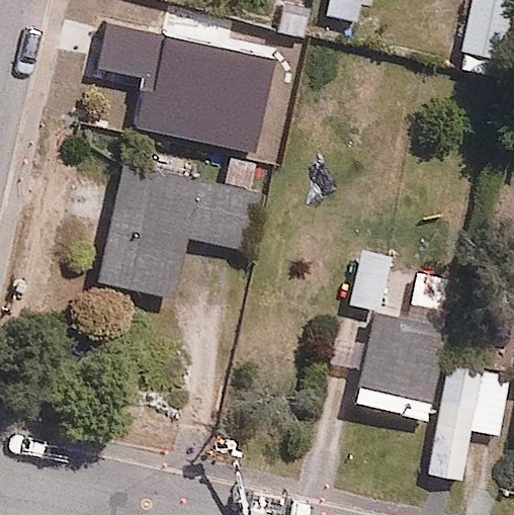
[(355,22),(361,0),(323,0),(320,12),(355,22)]
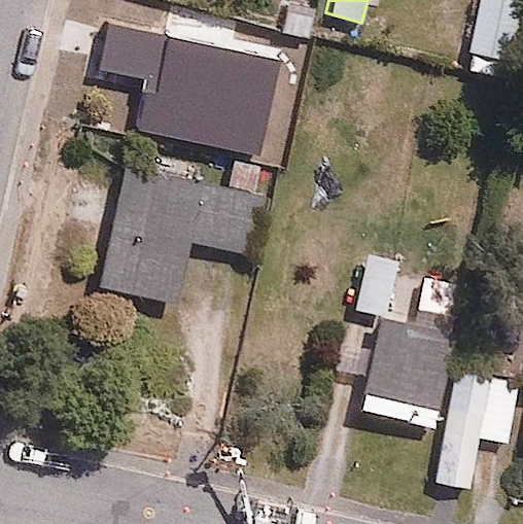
[(513,73),(522,36),(522,0),(478,0),(463,60),(513,73)]
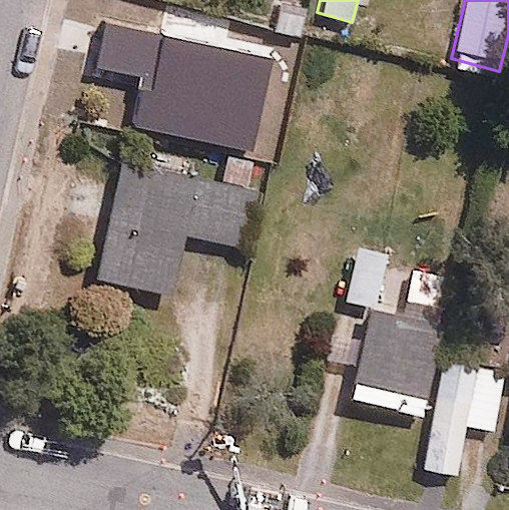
[(252,248),(265,181),(122,156),(101,278),(176,291),(186,236),(252,248)]
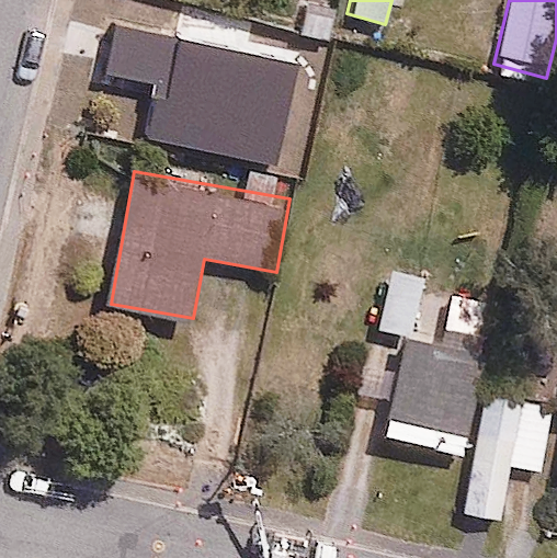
[(413,331),(425,274),(375,263),(364,321),(413,331)]
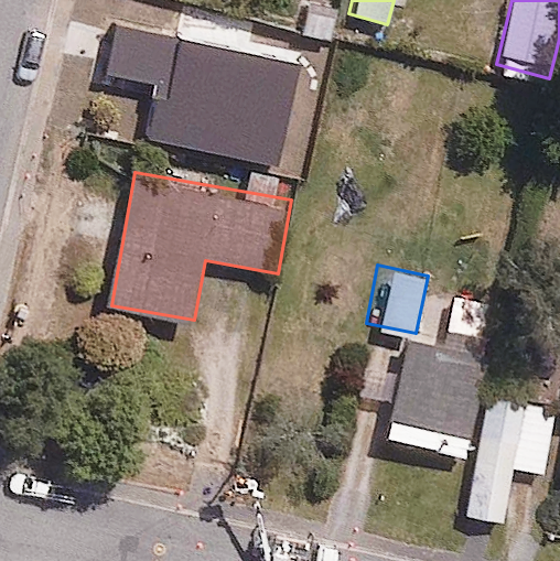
[(487,388),(494,348),(406,334),(389,441),(476,455),(487,388)]
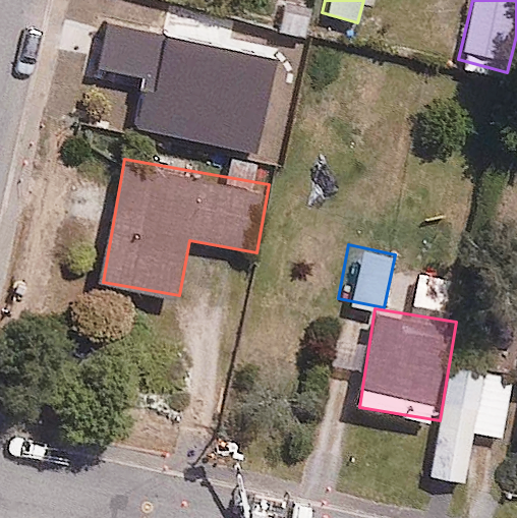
[(509,439),(516,395),(516,368),(450,358),(440,420),(431,481),(466,487),(474,433),(509,439)]
